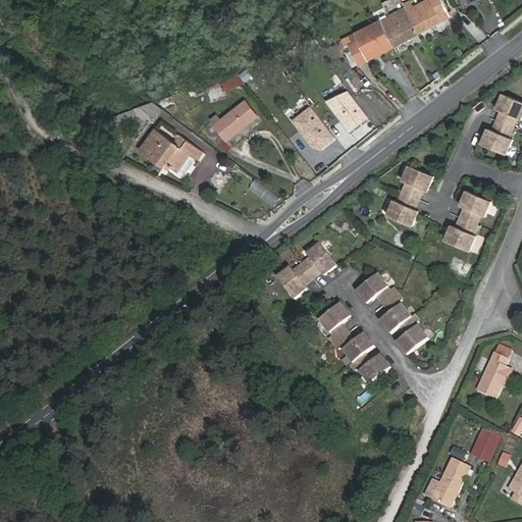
[(451,17),(442,0),(428,0),(407,11),(419,34),(451,17)]
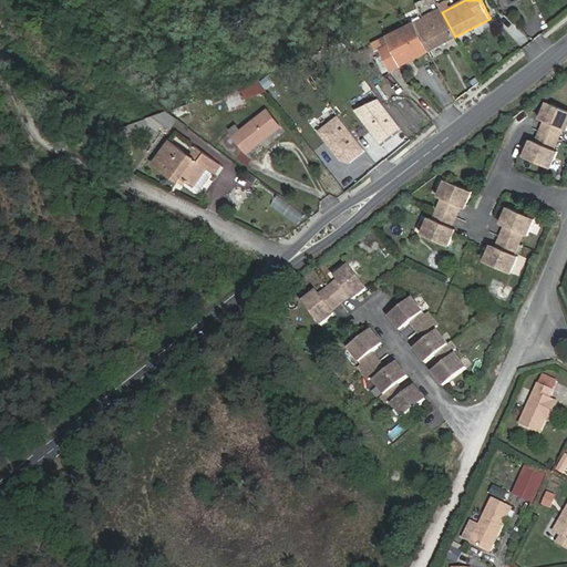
[(441,10),(388,37),(391,43),(380,49),(391,70),(455,37),(442,12),(441,10)]
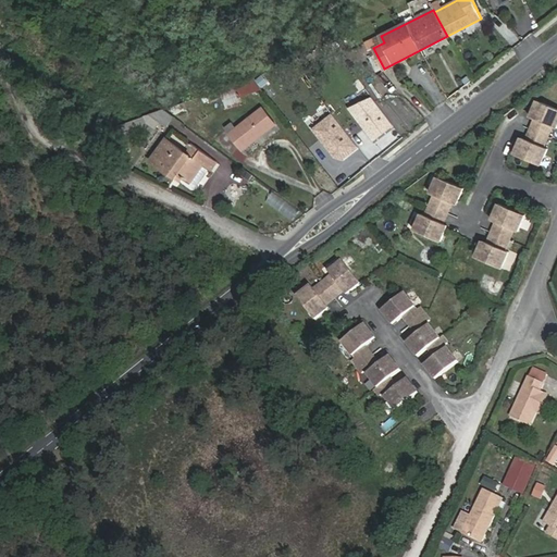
[(364,42),(368,50),(373,48),(384,42),(381,36),(364,42)]
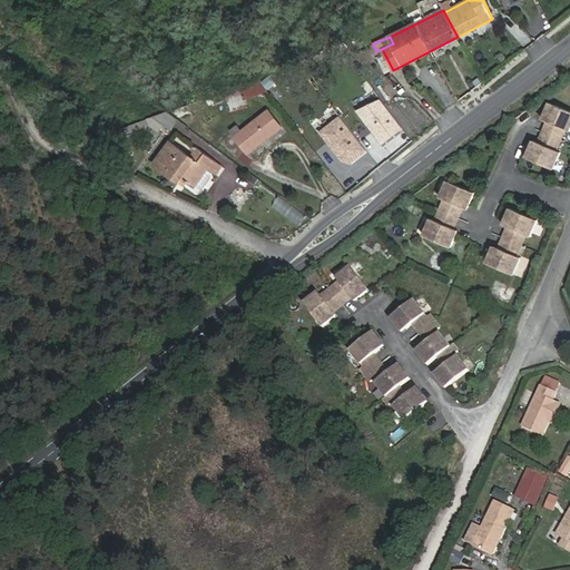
[(241,87),(245,100),(268,91),(259,80),(241,87)]
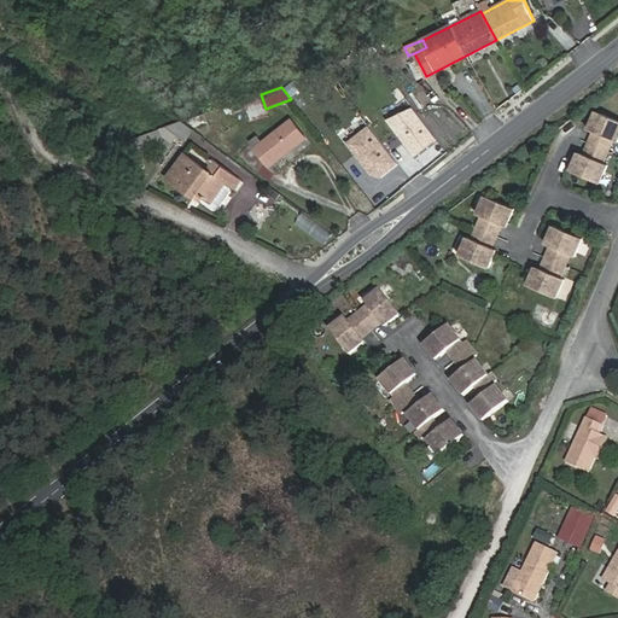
[(244,100),(249,114),(266,109),(261,94),(244,100)]
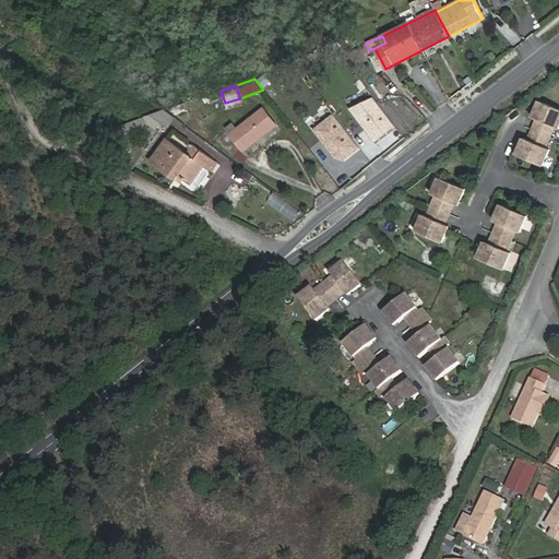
[(558,109),(540,102),(533,118),(537,120),(533,130),(550,138),(555,127),(558,129),(558,109)]
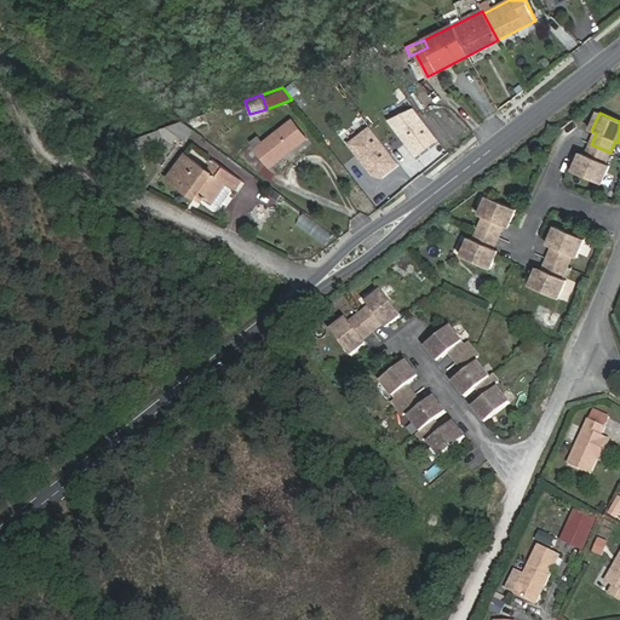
[(251,142),(256,148),(270,167),(306,138),(292,120),(263,143),(258,137),(251,142)]
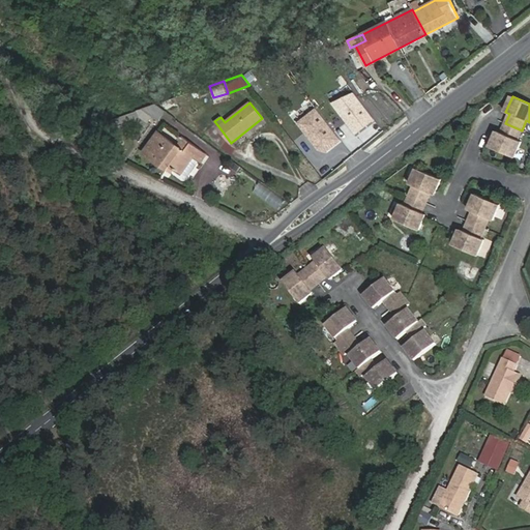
[(150,114),(158,119),(165,111),(156,104),(144,109),(150,114)]
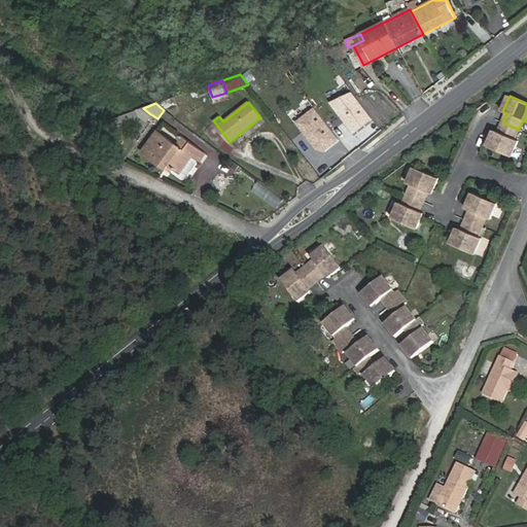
[(137,110),(139,116),(149,113),(143,108),(137,110)]
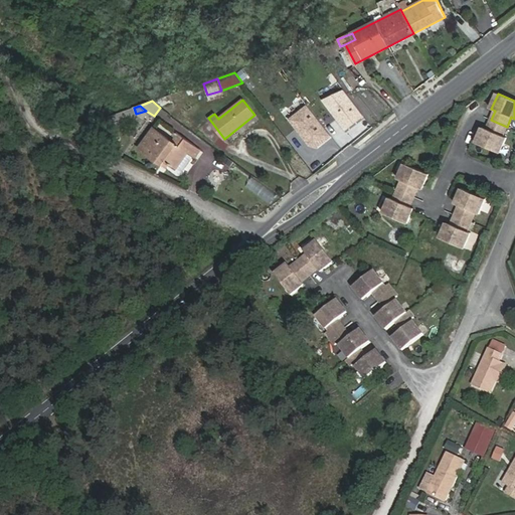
[(341,111),(330,116),(334,123),(344,117),(341,111)]
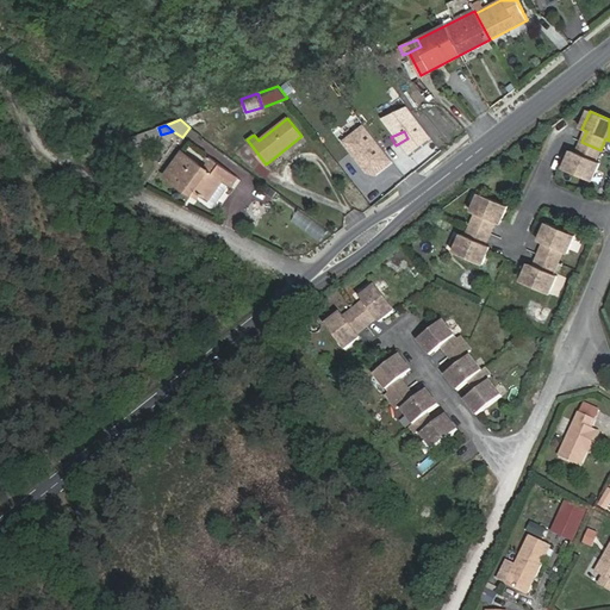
[(601,150),(582,142),(577,154),(572,151),(565,169),(593,181),(601,163),(596,161),(601,150)]
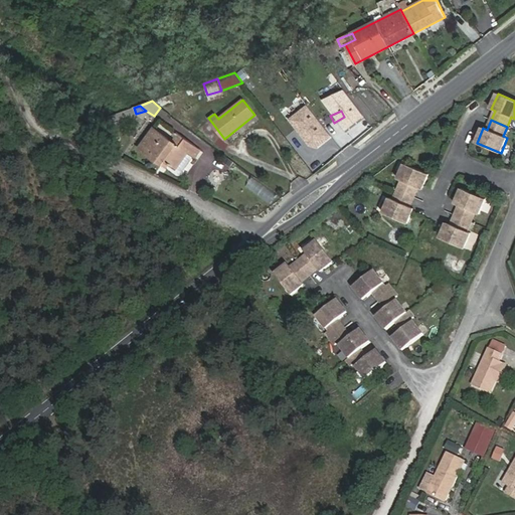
[(201,150),(179,134),(173,142),(154,128),(139,148),(162,165),(165,160),(176,169),(188,153),(194,158),(201,150)]
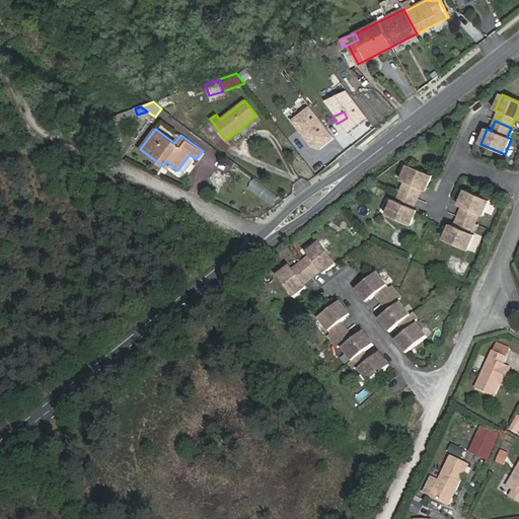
[(433,176),(409,166),(402,181),(406,183),(402,193),(419,200),(423,190),(427,192),(433,176)]
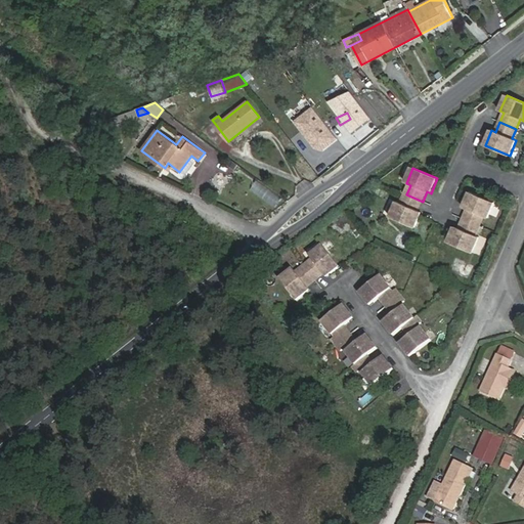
[(495,203),(471,192),(464,208),(468,210),(464,219),(480,226),(484,216),(489,218),(495,203)]
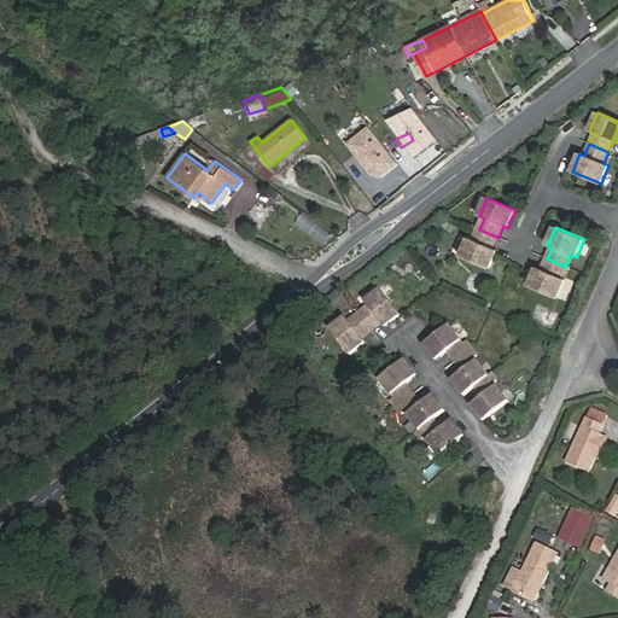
[(499,238),(479,229),(474,242),(470,239),(461,257),(490,269),(499,251),(494,249),(499,238)]
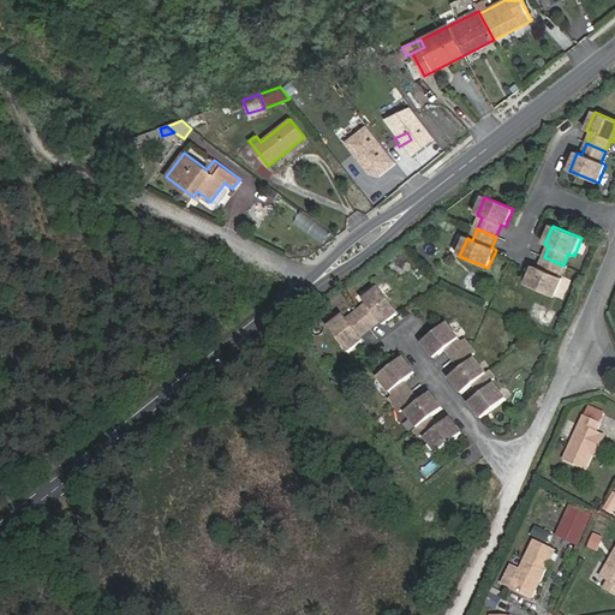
[(563,266),(544,257),(539,269),(535,267),(527,285),(556,297),(565,279),(559,276),(563,266)]
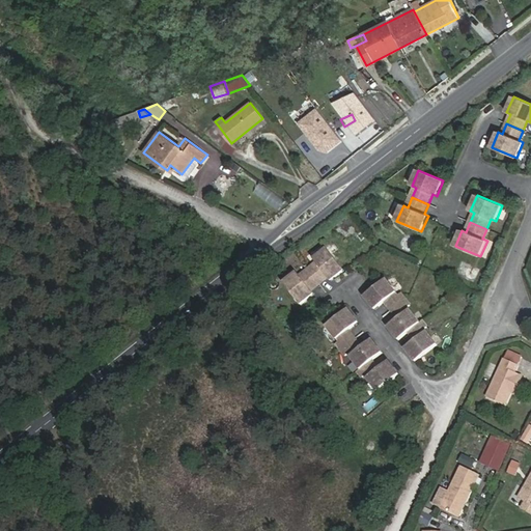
[(298,272),(284,282),(301,304),(314,294),(311,289),(328,277),(331,280),(344,270),(328,248),(314,259),(317,262),(309,269),(301,276),(298,272)]
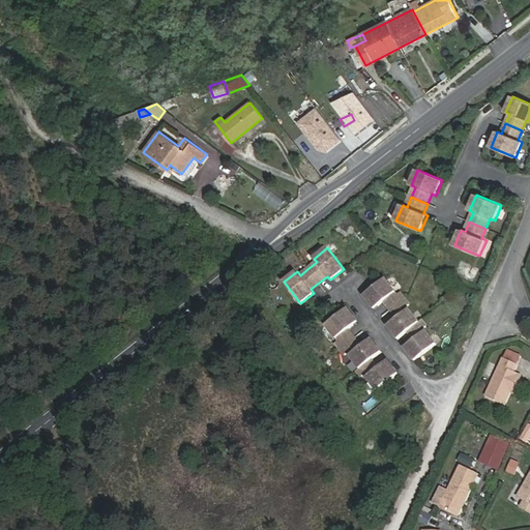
[(386,278),(364,295),(375,308),(385,300),(399,318),(388,326),(399,340),(409,331),(415,340),(405,348),(415,361),(437,345),(424,328),(428,326),(422,321),(420,322),(408,306),(410,305),(406,299),(401,293),(399,295),(386,278)]
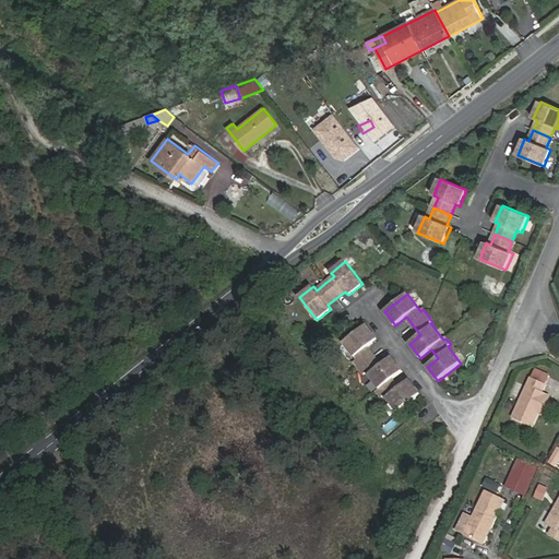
[(367,324),(344,343),(357,359),(355,361),(365,375),(368,372),(380,389),(378,391),(382,397),(385,395),(399,413),(421,394),(411,380),(400,389),(392,380),(403,371),(392,357),(381,366),(375,356),(367,347),(378,339),(367,324)]
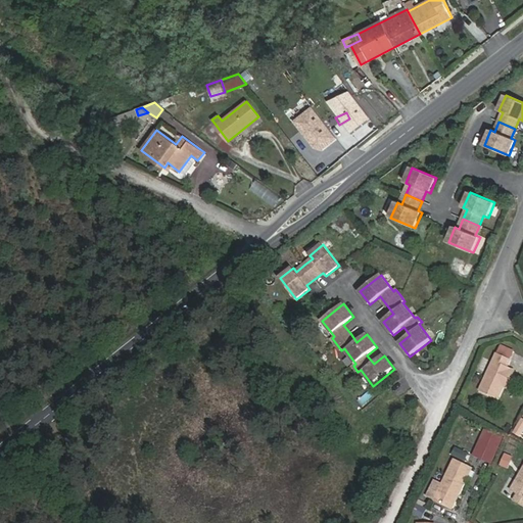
[(511,360),(497,353),(480,391),(497,399),(511,370),(507,368),(511,360)]
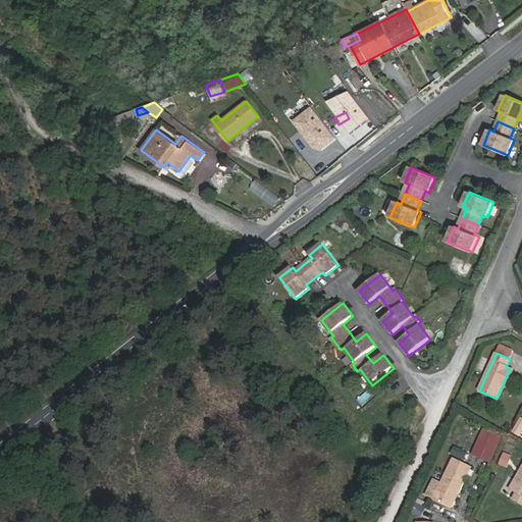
[(501,440),(493,436),(487,449),(496,452),(501,440)]
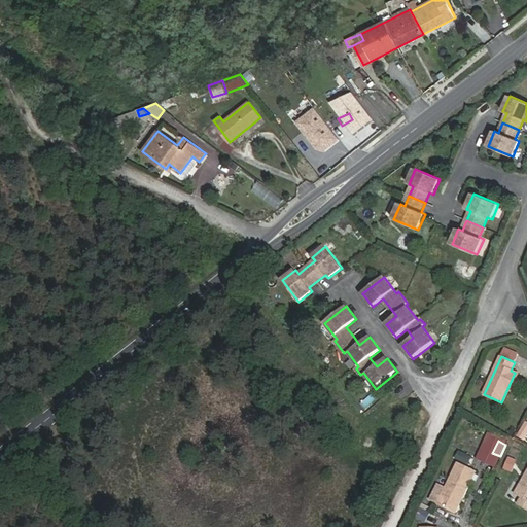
[(510,457),(503,469),(513,473),(518,460),(510,457)]
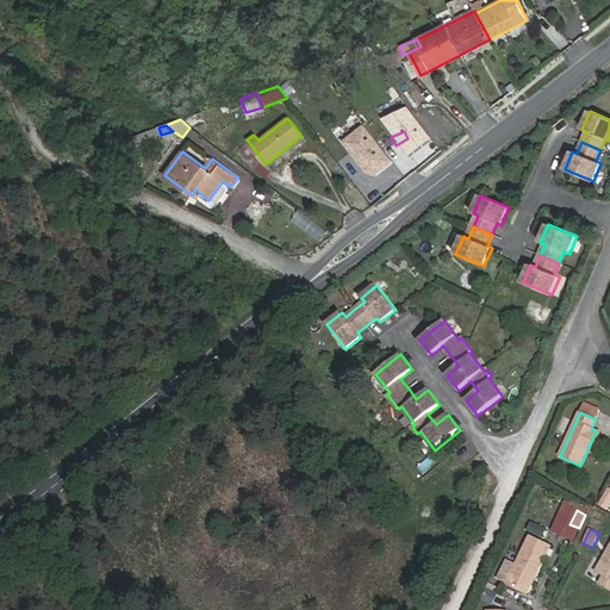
[(497,579),(528,593),(552,546),(529,535),(516,565),(506,560),(497,579)]
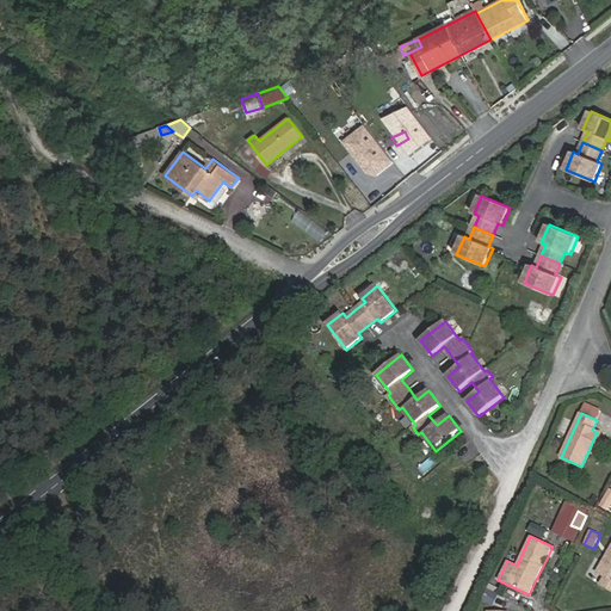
[(610,547),(597,572),(610,579),(610,547)]
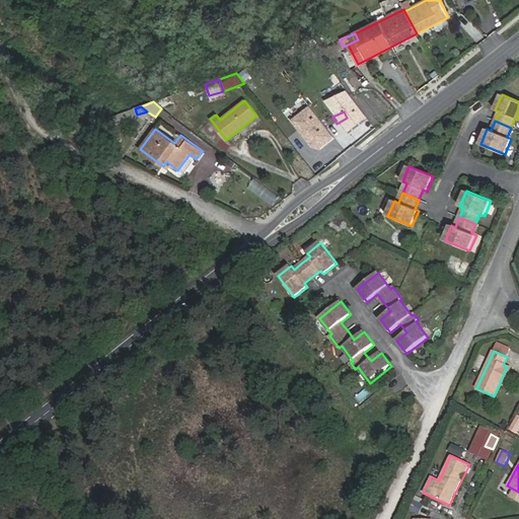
[(415,502),(411,509),(419,513),(422,506),(415,502)]
